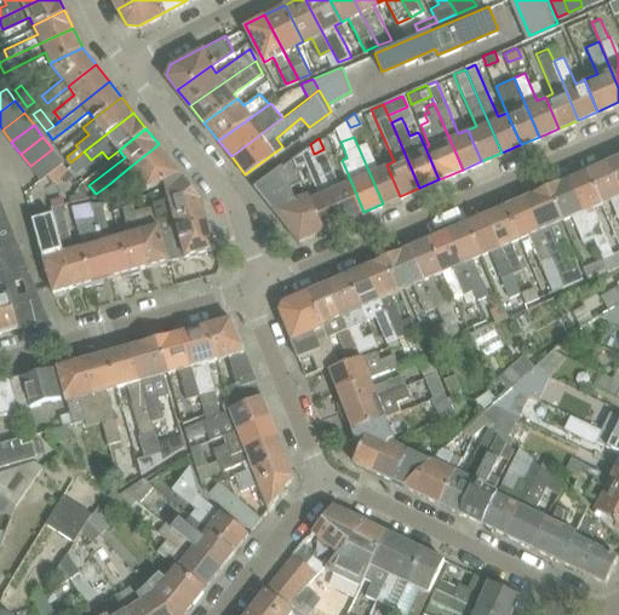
[(357,145),(383,203),(400,196),(387,165),(377,168),(366,142),(357,145)]
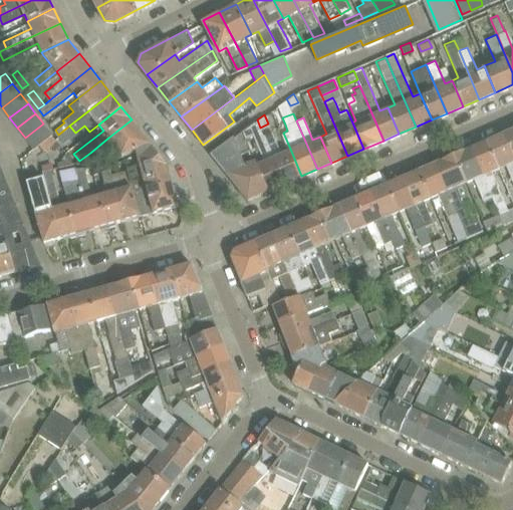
[(121,154),(136,148),(150,143),(132,119),(108,138),(121,154)]
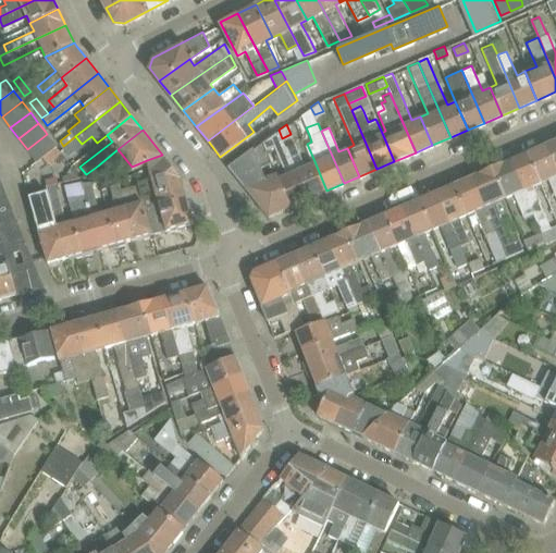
[(285,146),(282,138),(279,130),(262,142),(266,149),(272,147),(284,174),(278,177),(291,206),(308,198),(285,146)]
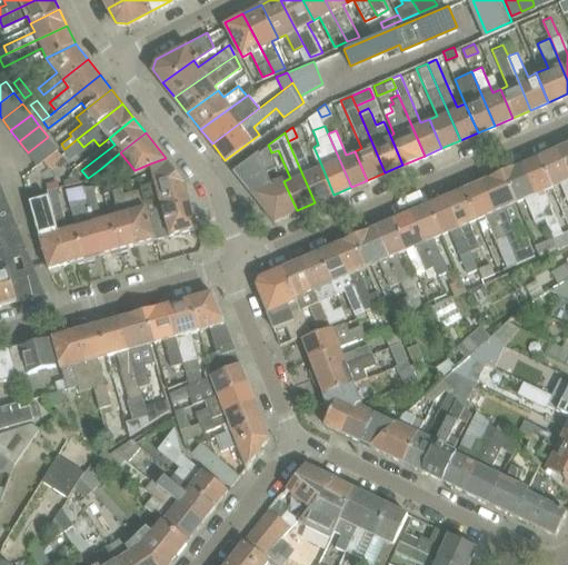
[(36,164),(46,157),(57,148),(48,137),(28,152),(36,164)]
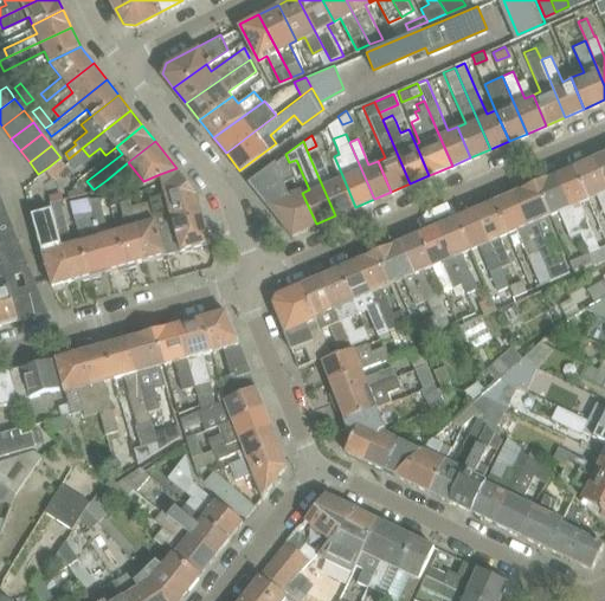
[(604,150),(592,157),(604,187),(604,150)]
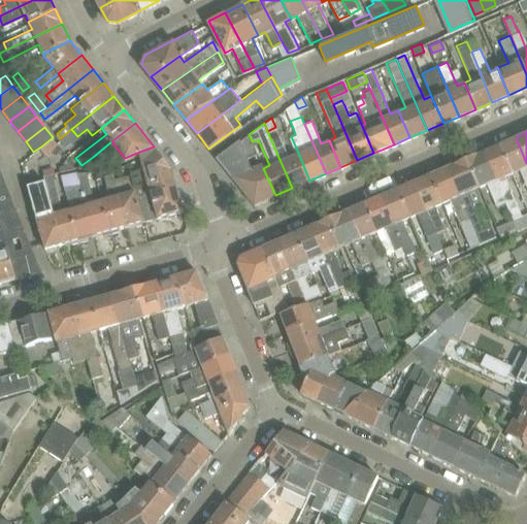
[(249,134),(217,158),(232,177),(246,196),(254,204),(275,195),(263,168),(263,166),(254,170),(250,158),(258,155),(252,141),(249,134)]
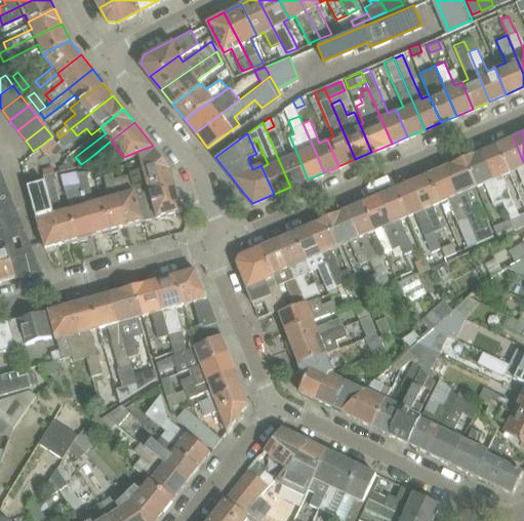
[(308,179),(296,152),(289,135),(287,135),(294,153),(286,156),(277,133),(269,137),(290,187),(308,179)]
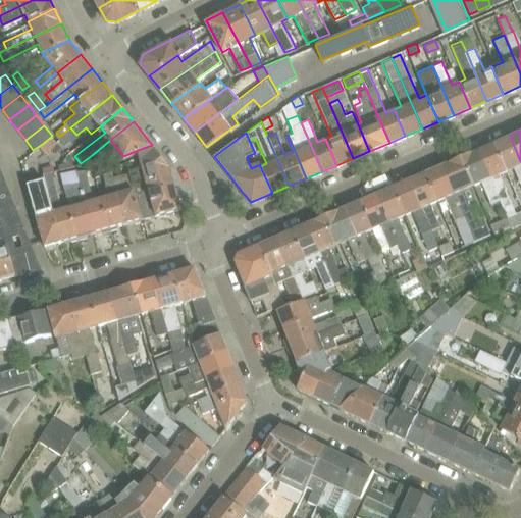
[(56,142),(52,136),(42,144),(46,150),(56,142)]
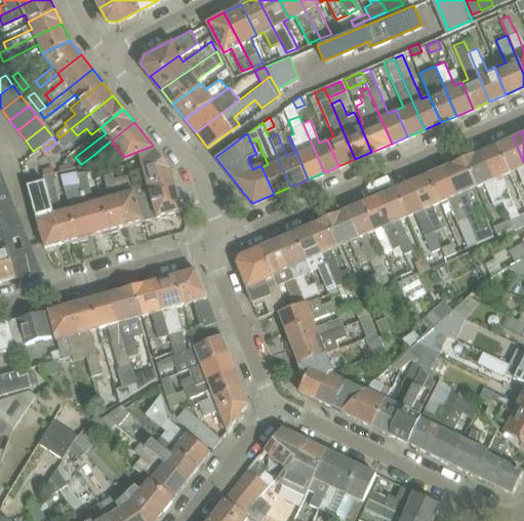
[(523,162),(513,136),(495,144),(508,170),(516,167),(523,186),(523,162)]
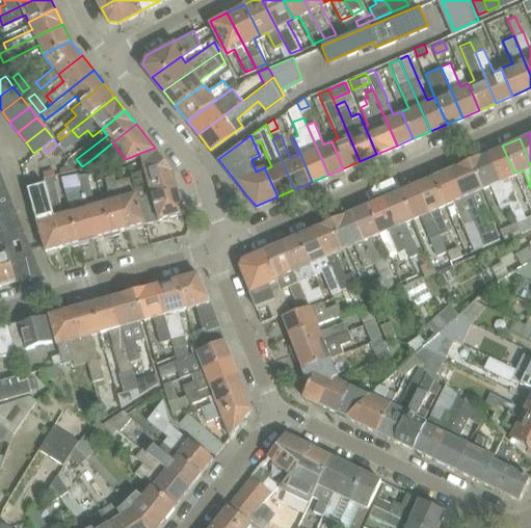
[(508,176),(514,173),(502,146),(486,152),(508,203),(514,219),(525,215),(524,212),(508,176)]
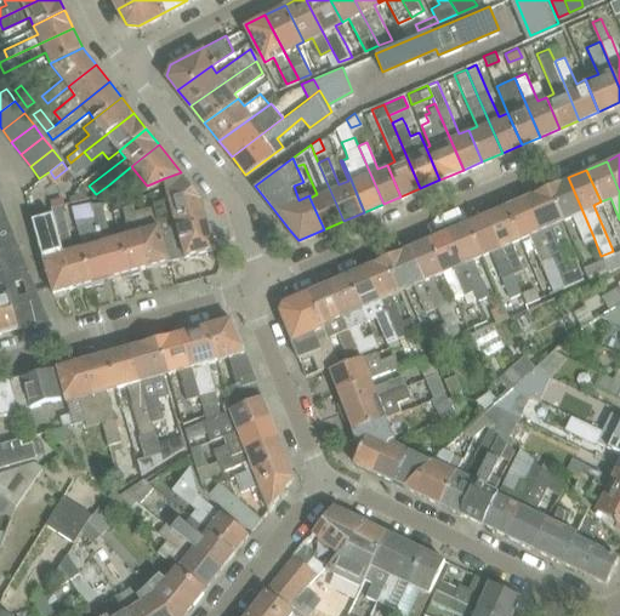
[(202,199),(183,176),(181,172),(164,178),(165,183),(169,198),(153,203),(157,217),(166,215),(174,214),(174,216),(204,207),(202,199)]
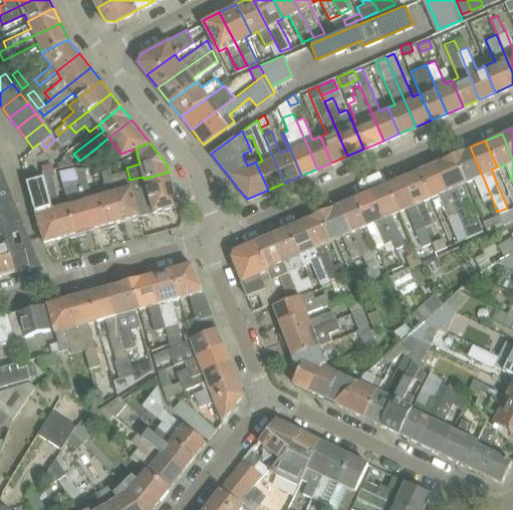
[(470,147),(454,154),(466,181),(473,178),(482,200),(491,196),(470,147)]
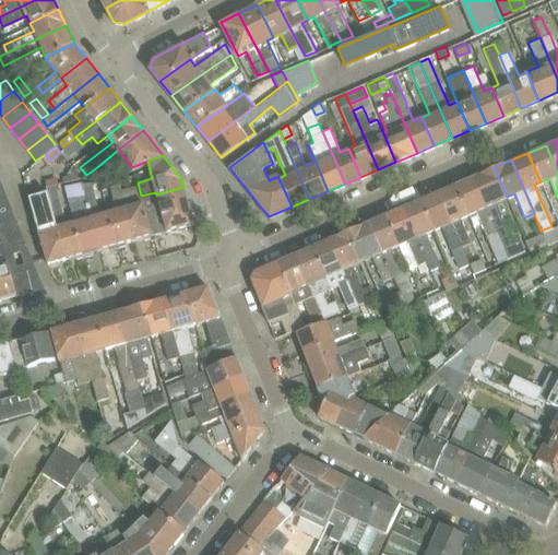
[(64,173),(59,175),(61,179),(63,179),(78,175),(71,165),(64,173)]
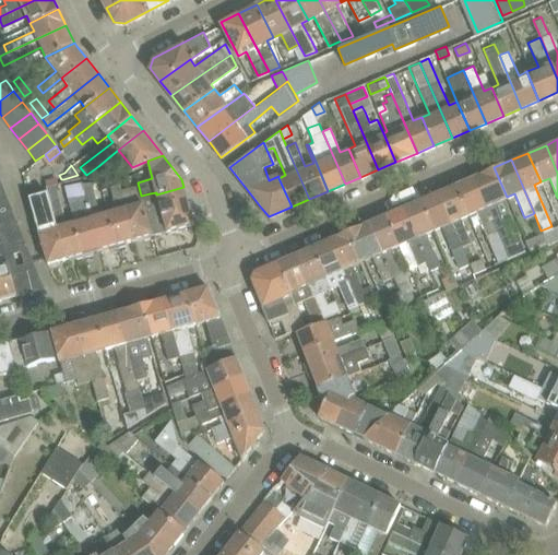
[(105,175),(98,166),(86,175),(105,175)]
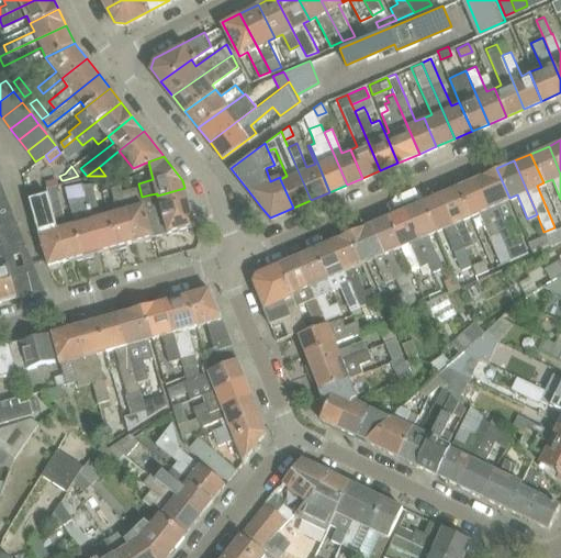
[(492,170),(474,178),(497,232),(508,257),(527,249),(522,237),(513,241),(501,215),(511,211),(505,199),(509,198),(496,168),(492,170)]
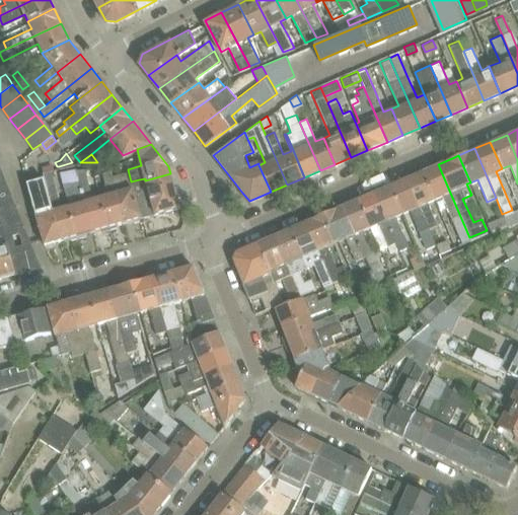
[(459,214),(438,164),(422,171),(434,198),(440,196),(449,218),(460,241),(469,237),(459,214)]
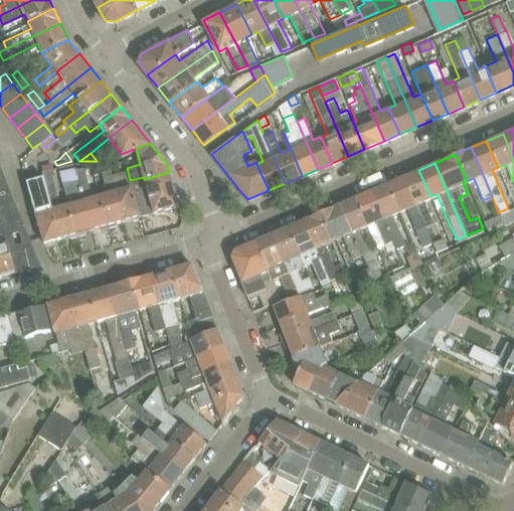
[(0,222),(14,271),(39,264),(0,165),(0,222)]
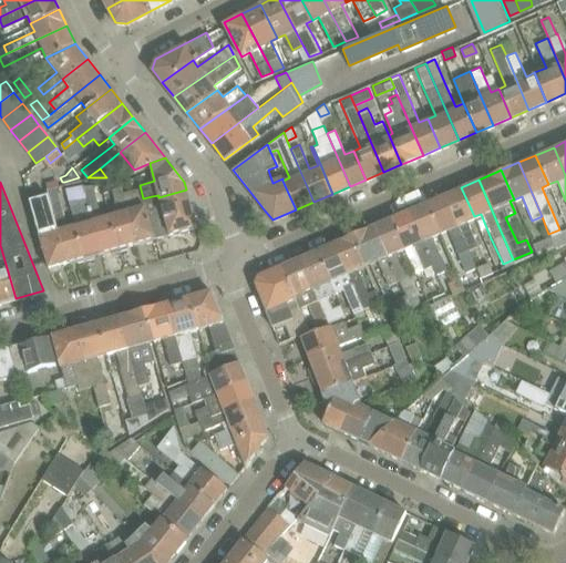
[(54,184),(45,186),(48,194),(65,260),(74,258),(76,260),(83,258),(73,224),(65,226),(54,184)]
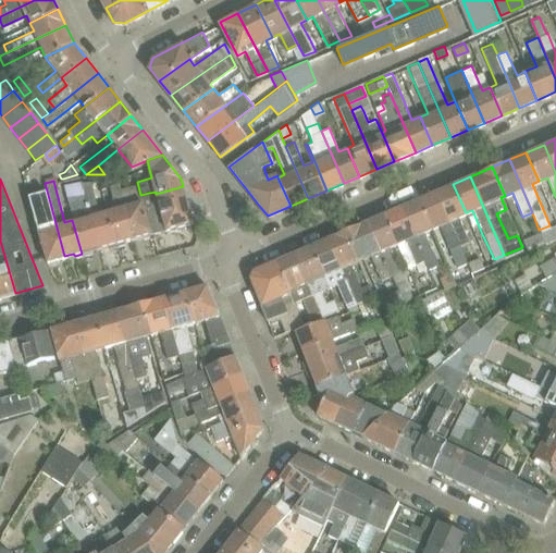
[(91,181),(82,182),(83,191),(99,247),(107,245),(109,246),(115,245),(107,210),(99,212),(93,188),(91,181)]
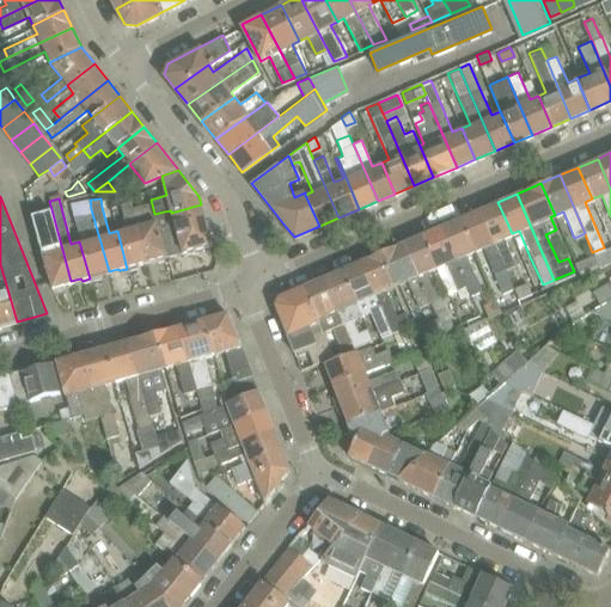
[(127,228),(117,231),(127,269),(136,265),(138,263),(145,261),(129,206),(130,206),(129,200),(120,202),(120,203),(127,228)]
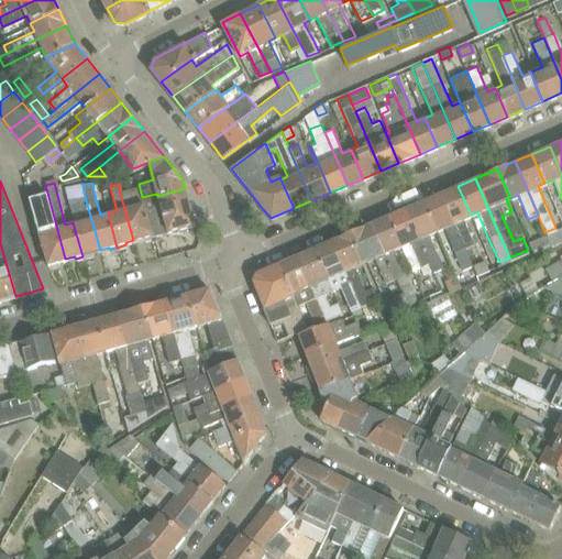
[(120,189),(119,189),(133,240),(142,238),(144,240),(150,238),(151,236),(153,234),(145,208),(154,206),(151,195),(142,197),(143,203),(135,205),(130,186),(120,189)]
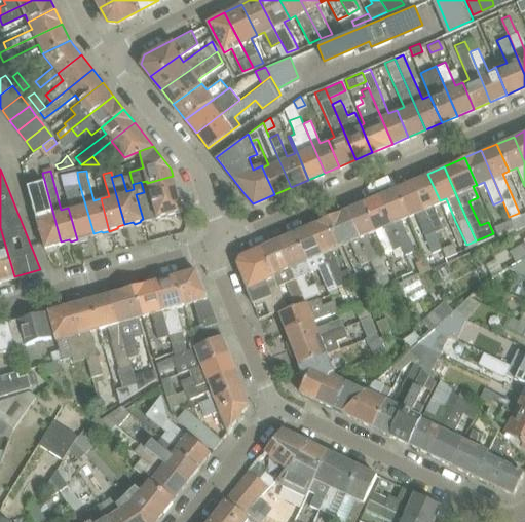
[(432,204),(440,200),(427,174),(412,180),(434,230),(441,227),(432,204)]
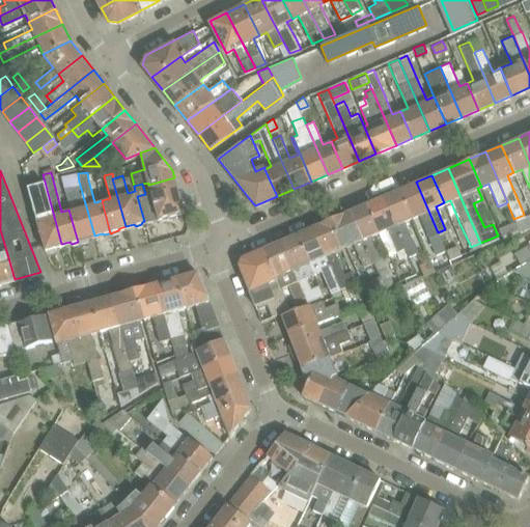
[(145,194),(137,196),(144,221),(160,217),(162,219),(167,217),(168,215),(183,211),(184,211),(174,177),(148,185),(148,183),(142,184),(145,194)]
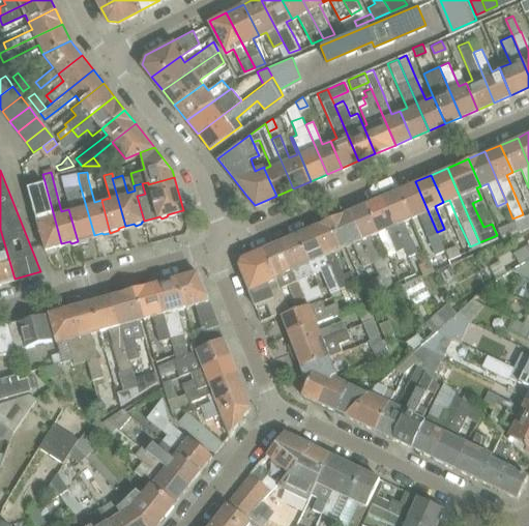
[(45,181),(27,186),(45,249),(46,249),(48,250),(53,249),(54,246),(61,243),(45,181)]
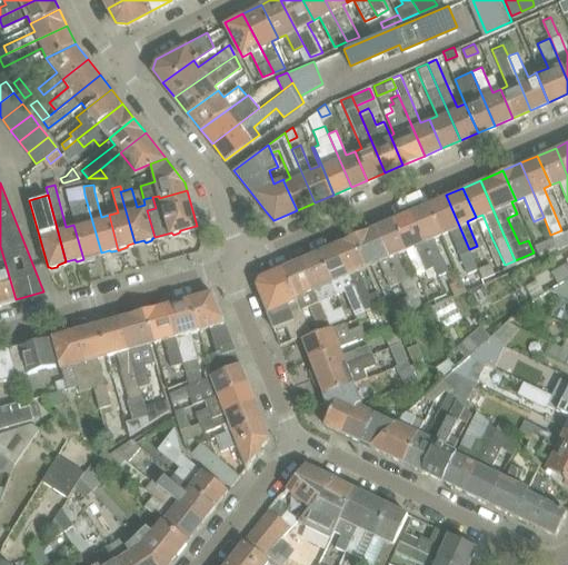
[(78,205),(69,207),(73,225),(83,259),(92,257),(93,255),(101,253),(85,195),(76,197),(78,205)]
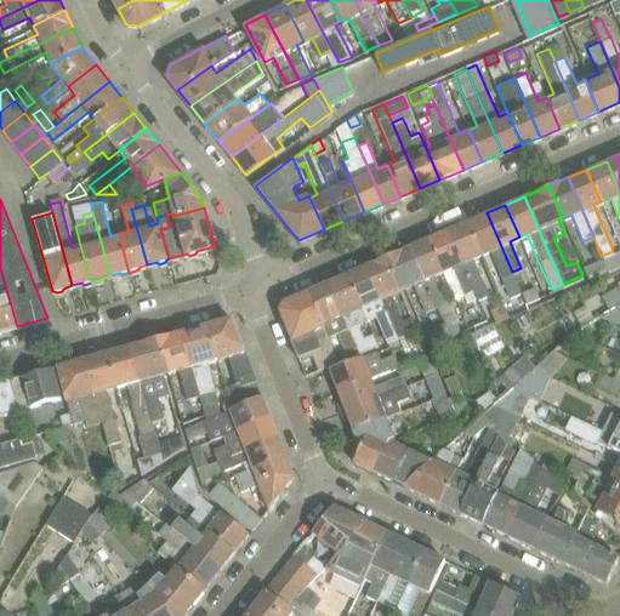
[(487,212),(466,222),(479,254),(488,250),(500,277),(501,277),(508,295),(519,290),(512,272),(487,212)]
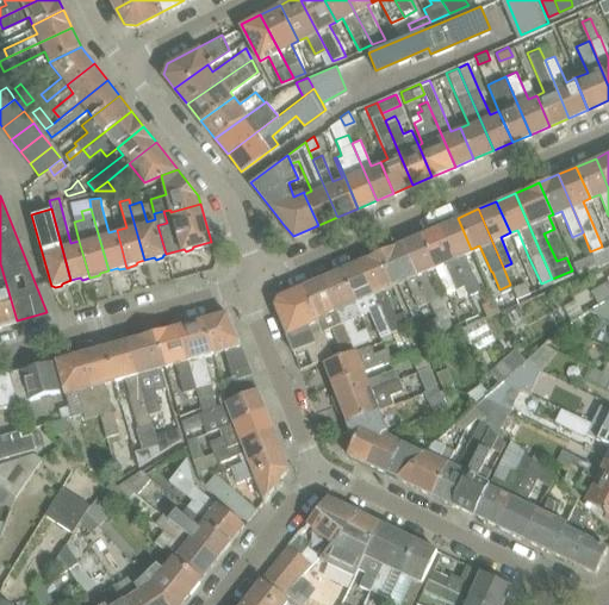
[(471,249),(458,218),(439,225),(464,284),(468,293),(478,289),(463,253),(471,249)]
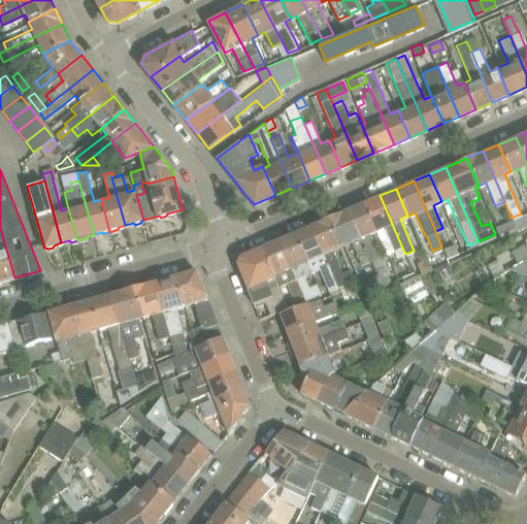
[(380,195),(364,202),(375,229),(386,253),(401,246),(380,195)]
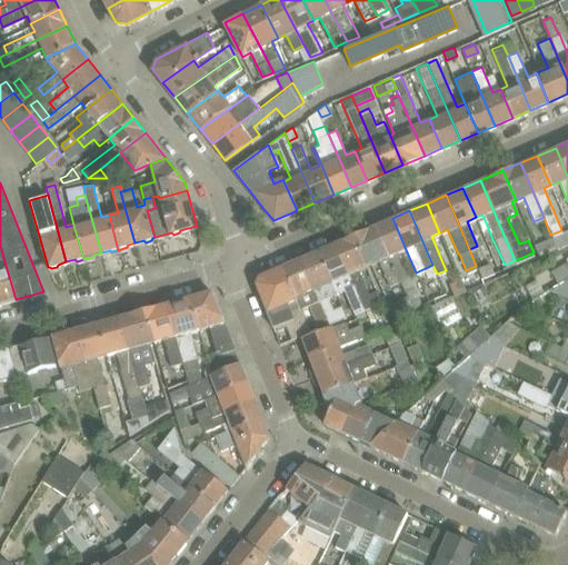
[(376,225),(399,279),(405,291),(410,305),(419,300),(398,250),(405,247),(392,218),(376,225)]
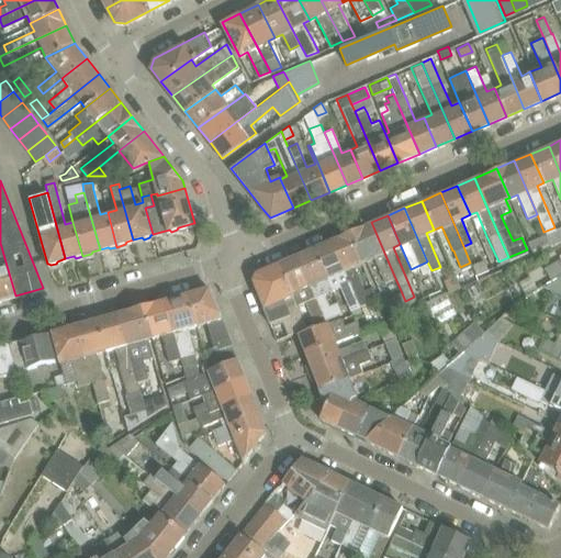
[(371,222),(350,231),(363,260),(366,259),(373,256),(383,281),(394,276),(371,222)]
